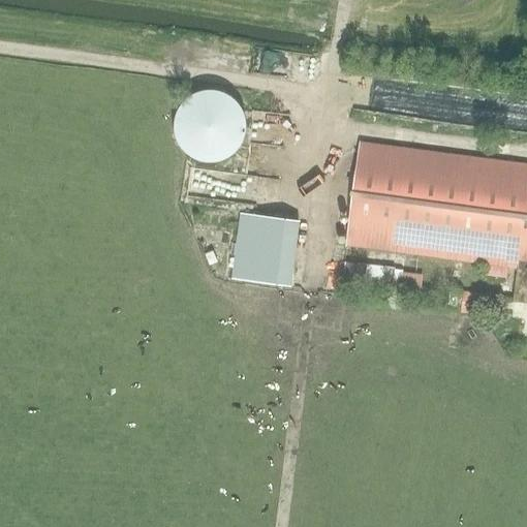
[(219,160),(223,159),(227,157),(231,154),(234,152),(236,151),(238,148),(240,145),(241,143),(242,141),(244,136),(245,133),(245,132),(246,129),(246,127),(246,122),(245,120),(245,118),(244,114),(243,112),(242,109),(240,105),(238,102),(235,99),(233,96),(230,95),(228,94),(224,91),(221,90),(219,90),(215,89),(211,88),(209,88),(207,88),(204,89),(202,89),(196,90),(192,92),(188,94),(185,97),(184,98),(182,100),(181,102),(179,103),(178,105),(177,107),(176,111),(175,113),(174,117),(173,119),(173,123),(173,125),(173,128),(173,131),(174,133),(174,135),(175,138),(176,141),(178,144),(179,146),(181,149),(184,152),(188,155),(190,156),(192,157),(195,159),(197,160),(203,161),(207,161),(210,161),(213,161),(216,161),(219,160)]
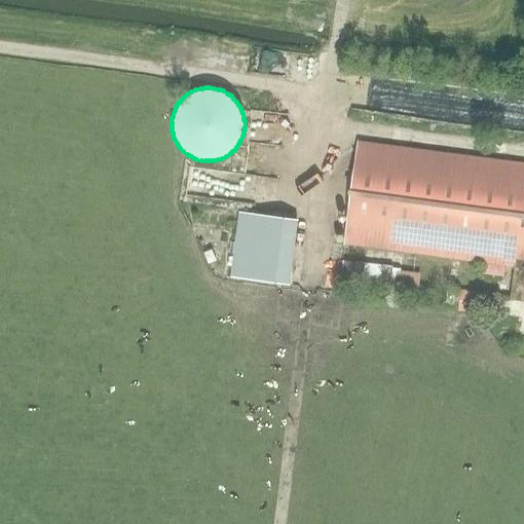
[(477,272),(502,275),(504,264),(513,265),(509,299),(523,300),(523,162),(357,141),(343,242),(478,261),(477,272)]
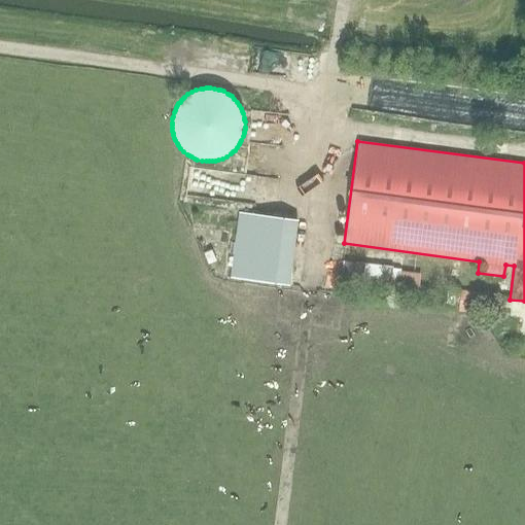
[(287,216),(287,212),(272,210),(269,214),(238,211),(229,276),(288,283),(296,217),(287,216)]
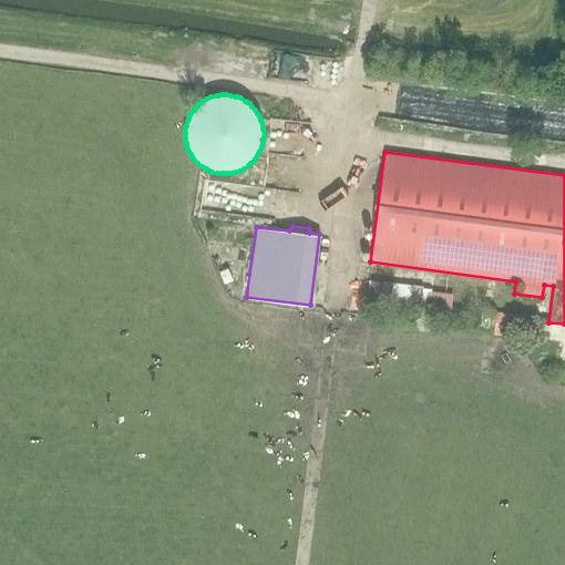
[(369,279),(367,298),(379,300),(382,281),(369,279)]
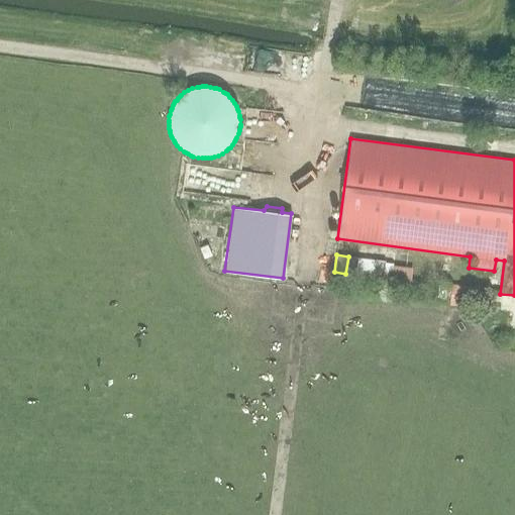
[(357,258),(355,275),(382,279),(384,262),(357,258)]
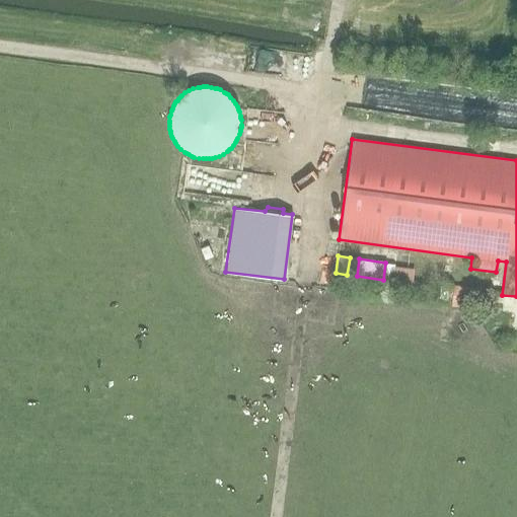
[(391,283),(404,284),(407,268),(393,266),(391,281),(391,283)]
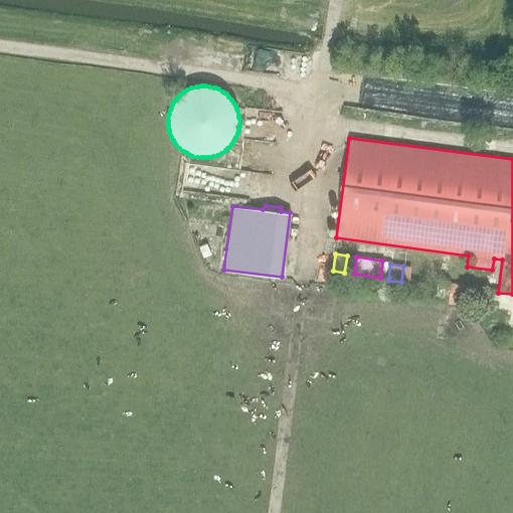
[(467,305),(470,286),(450,283),(447,303),(467,305)]
